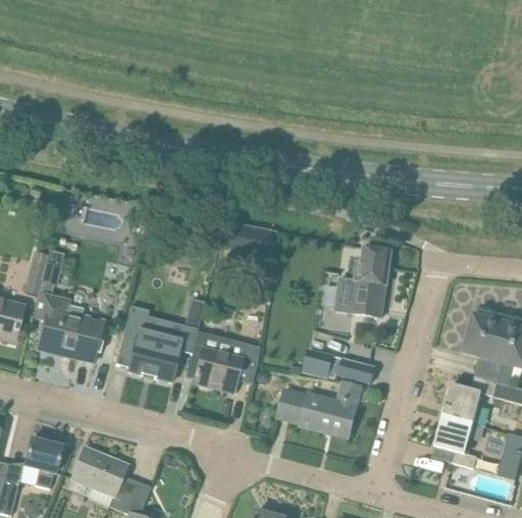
[(139,256),(152,207),(132,204),(122,253),(139,256)]
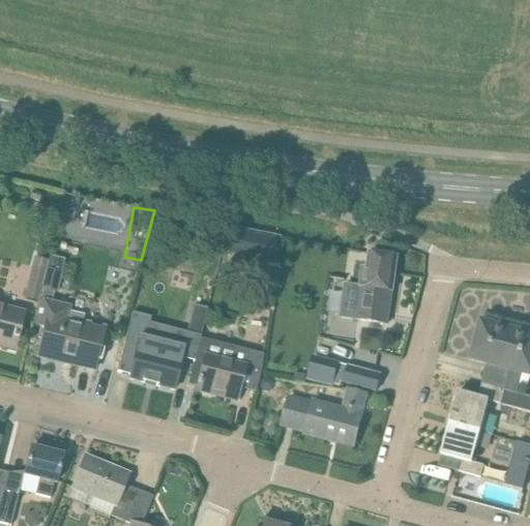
[(357,317),(366,318),(387,321),(398,254),(370,251),(367,265),(363,265),(360,284),(352,282),(348,301),(359,303),(357,317)]
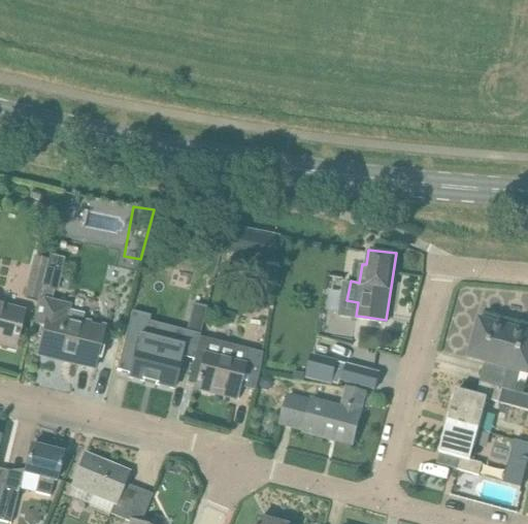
[(64,256),(50,253),(46,265),(47,265),(61,268),(64,256)]
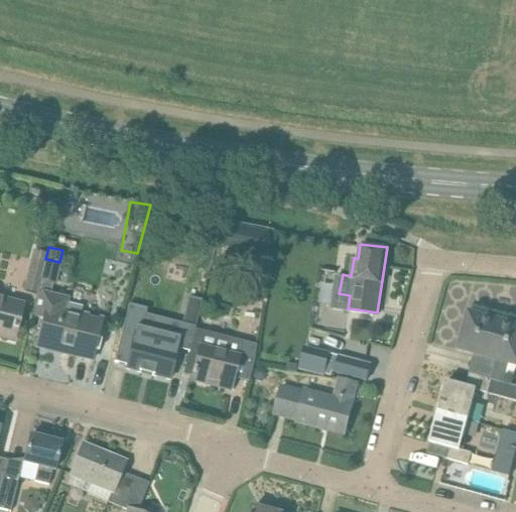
[(47,252),(31,248),(27,268),(42,271),(45,259),(47,252)]
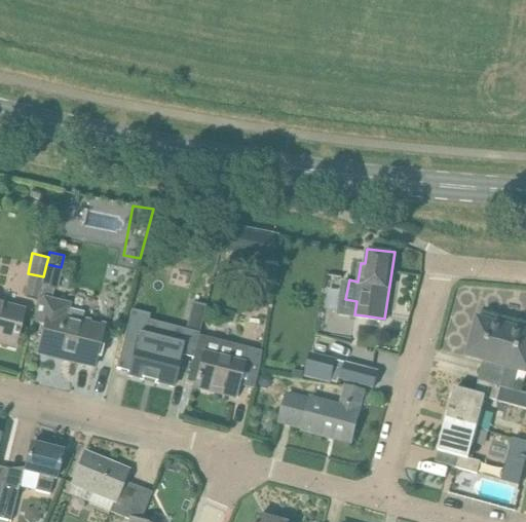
[(69,303),(51,299),(54,288),(58,289),(62,267),(61,267),(47,264),(39,296),(39,295),(38,297),(33,319),(45,321),(38,350),(39,351),(40,345),(72,352),(72,360),(94,365),(104,324),(81,319),(82,311),(67,308),(69,303)]
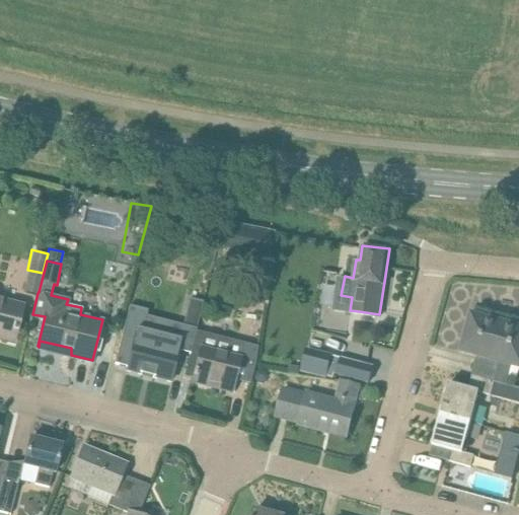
[(22,303),(0,297),(0,333),(14,337),(22,303)]
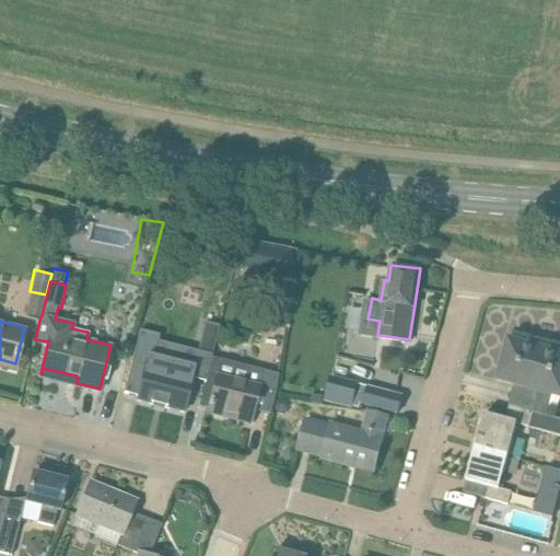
[(212,354),(220,324),(206,321),(198,349),(212,354)]
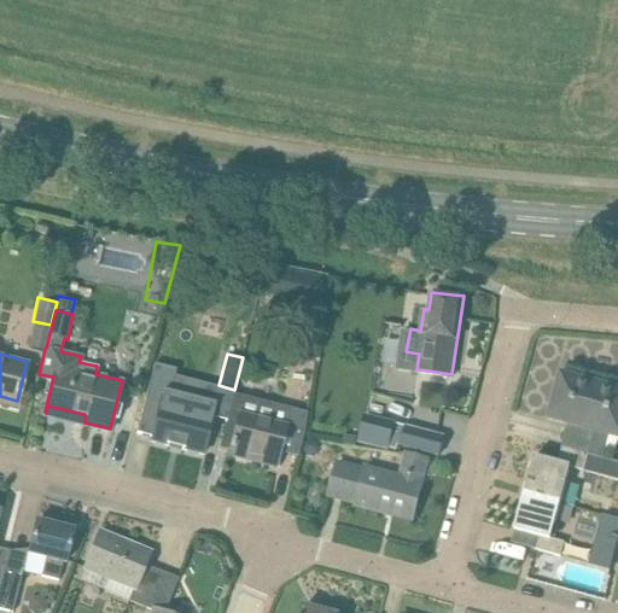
[(151,438),(203,451),(213,414),(168,403),(176,367),(155,361),(136,431),(152,435),(151,438)]
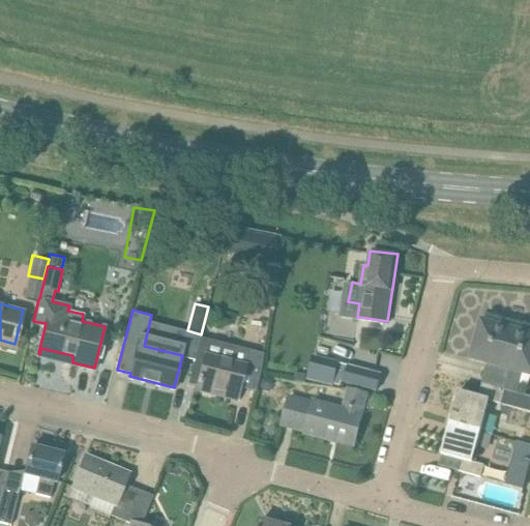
[(506,386),(510,367),(529,372),(529,329),(480,317),(470,356),(488,360),(482,381),(494,384),(506,386)]
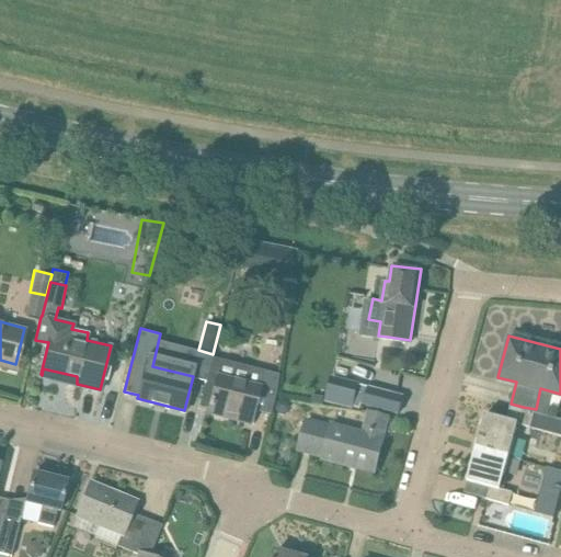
[(248,421),(250,421),(253,409),(271,413),(276,393),(278,375),(264,372),(261,372),(258,386),(217,376),(208,411),(225,415),(226,410),(250,416),(248,421)]
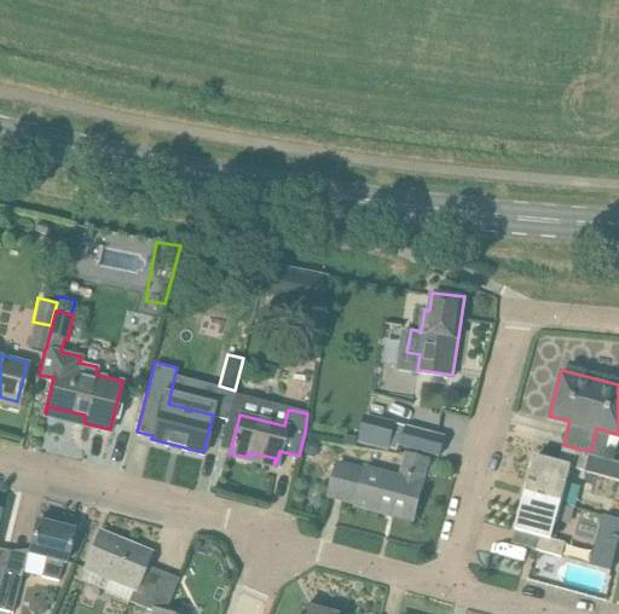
[(403,422),(385,417),(379,440),(397,445),(403,422)]
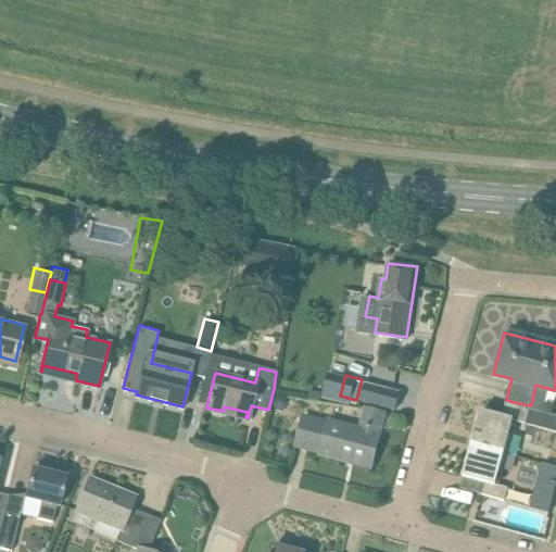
[(394,408),(400,390),(366,381),(361,398),(394,408)]
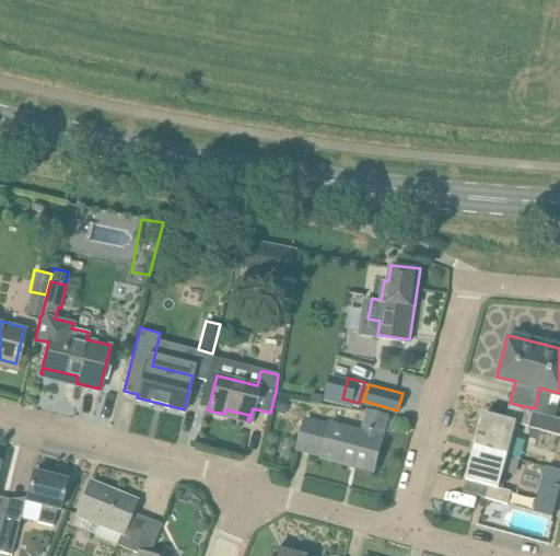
[(559,415),(535,408),(522,406),(510,403),(506,417),(485,410),(475,444),(508,453),(516,420),(559,432),(559,415)]
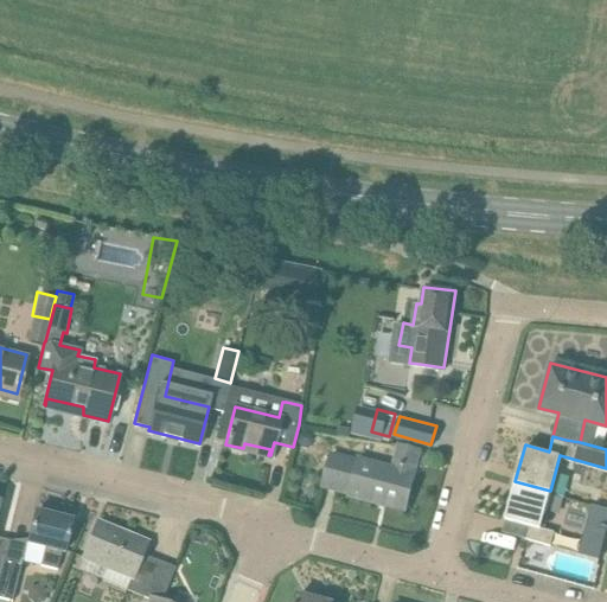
[(332,452),(323,485),(350,492),(350,493),(406,507),(415,472),(414,472),(420,448),(400,442),(394,466),(359,456),(359,459),(332,452)]
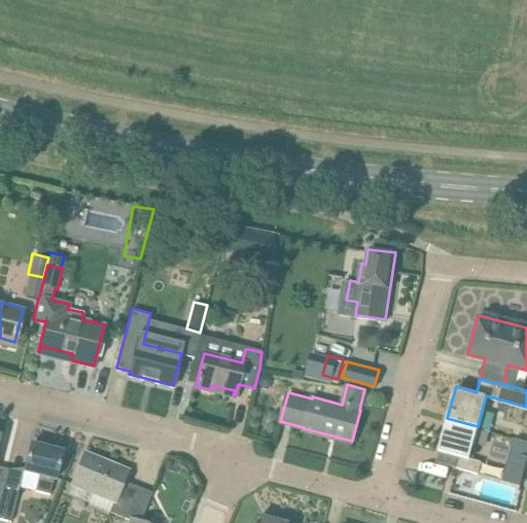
[(469,456),(478,426),(447,418),(438,450),(459,455),(456,465),(478,472),(482,459),(469,456)]
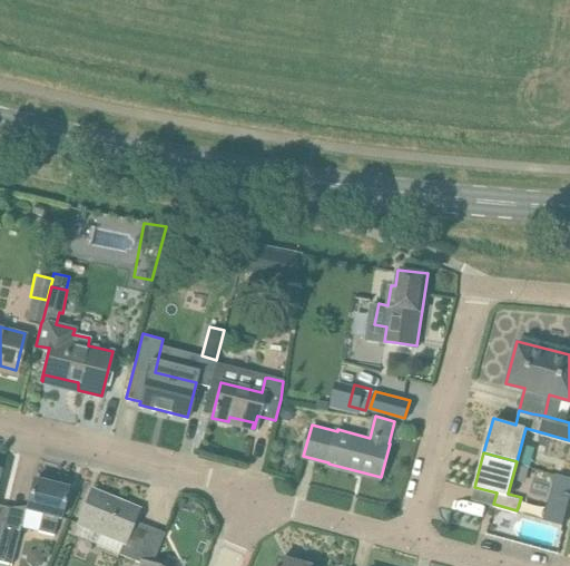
[(569,476),(556,472),(543,518),(563,523),(566,514),(569,496),(569,476)]
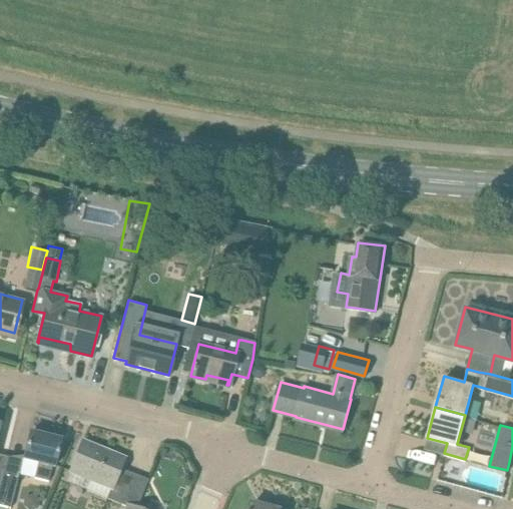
[(53,464),(54,465),(61,439),(30,431),(20,472),(49,480),(53,464)]
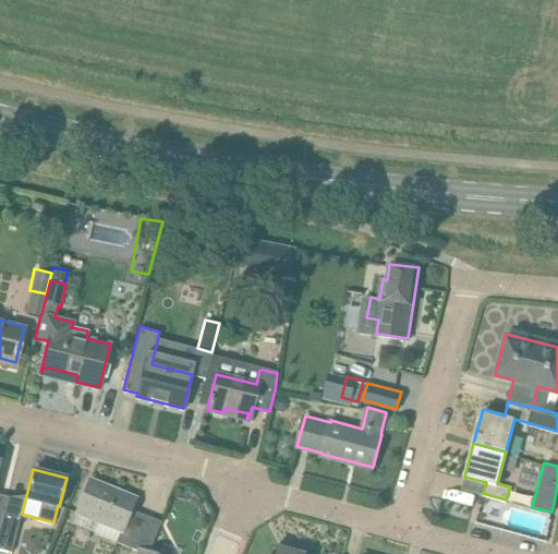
[(132,548),(145,514),(131,508),(135,497),(118,490),(116,494),(88,482),(80,503),(76,512),(98,521),(94,532),(132,548)]
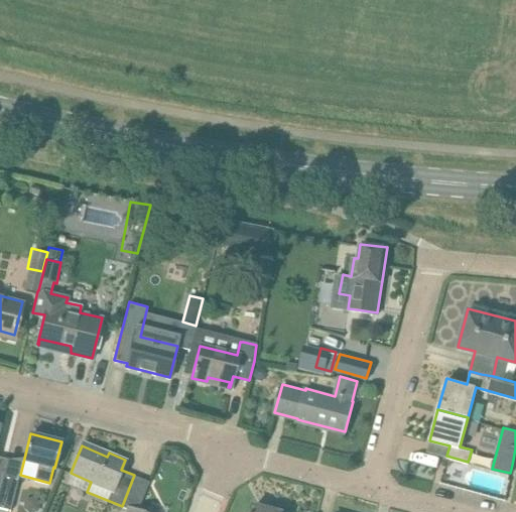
[(14,493),(16,486),(21,467),(5,463),(0,482),(0,506),(10,509),(14,493)]
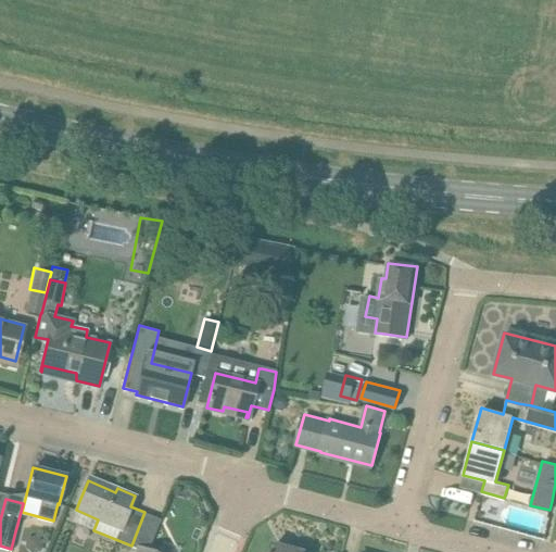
[(135,551),(151,551),(148,550),(161,518),(144,512),(131,546),(137,548),(135,551)]
